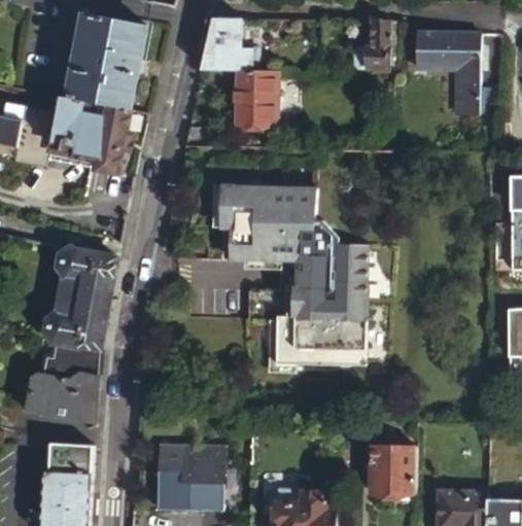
[(143,25),(85,12),(68,98),(126,108),(143,25)]
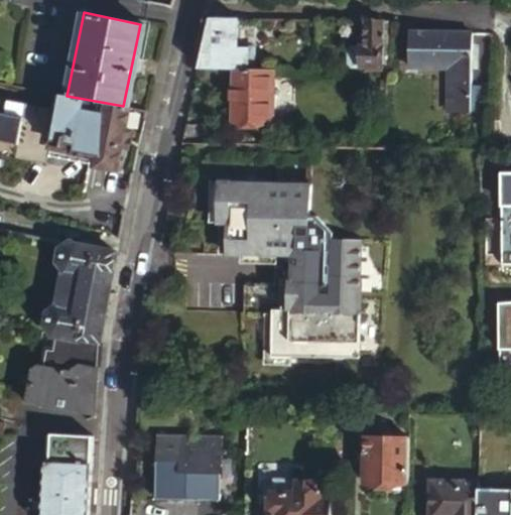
[(235,44),(236,18),(208,18),(197,69),(233,69),(251,69),(252,45),(235,44)]
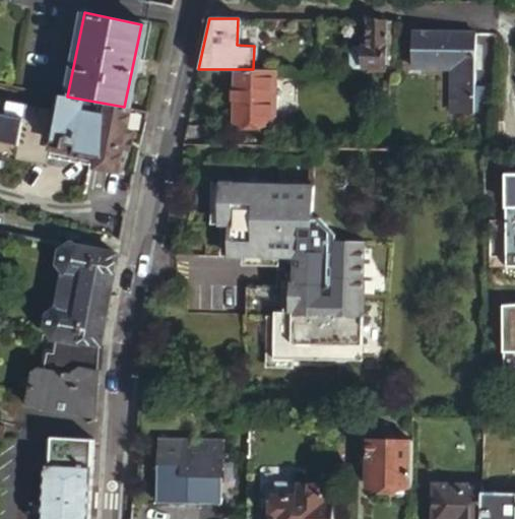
[(389,20),(343,20),(343,48),(355,48),(351,51),(351,62),(355,65),(360,65),(360,66),(388,67),(389,20)]
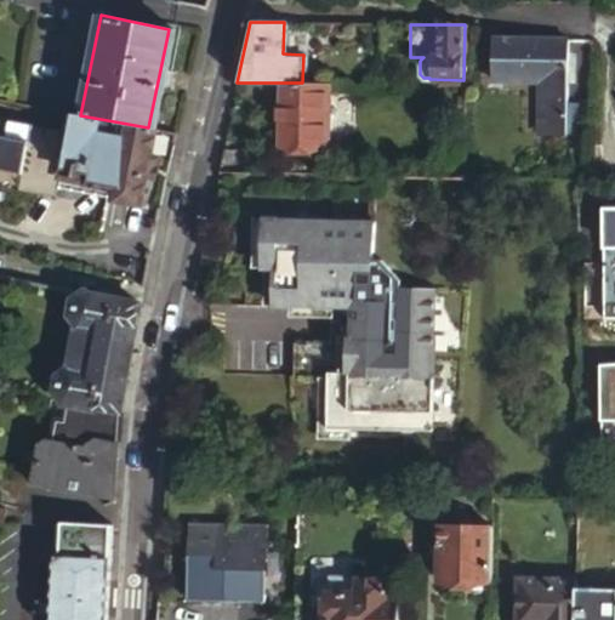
[(565,39),(493,38),(491,80),(536,81),(535,132),(564,134),(564,100),(565,39)]
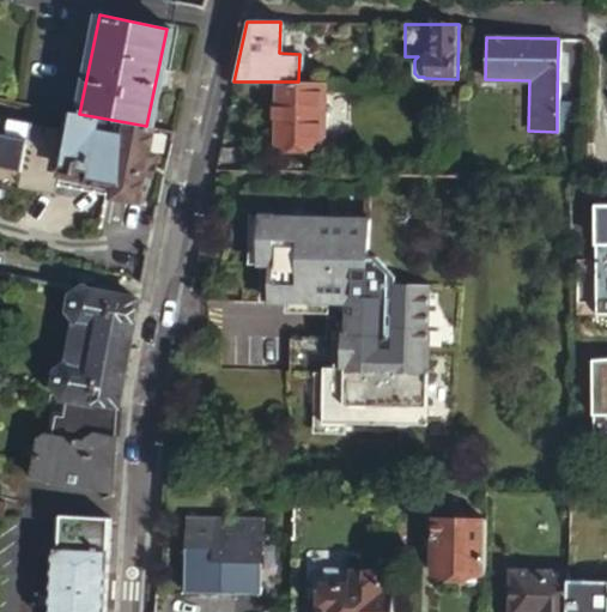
[(317,82),(298,82),(277,82),(277,145),(323,145),(323,109),(323,107),(317,107),(317,82)]
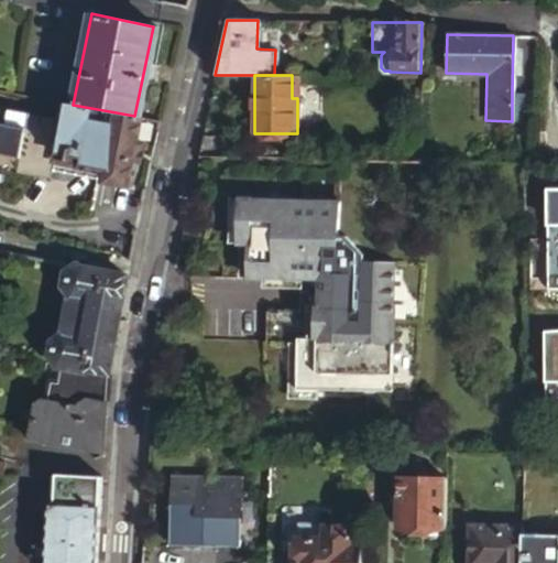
[(528,91),(512,90),(512,121),(526,120),(528,91)]
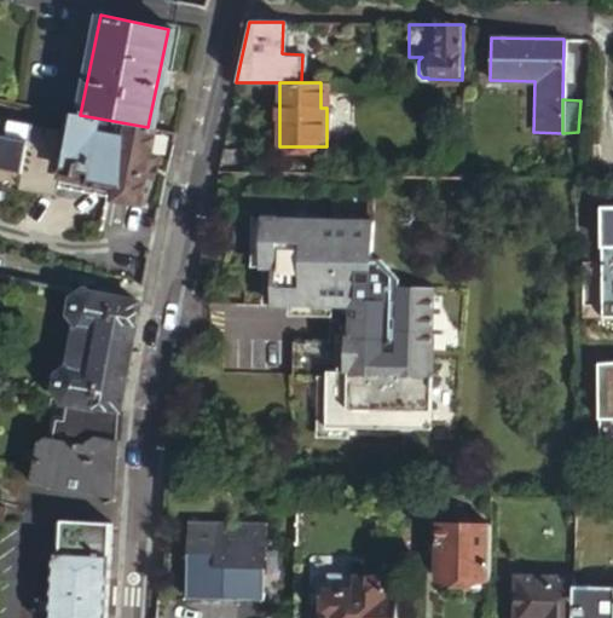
[(148,127),(80,115),(67,113),(63,132),(53,177),(84,182),(81,194),(134,203),(140,178),(145,154),(150,128),(148,127)]
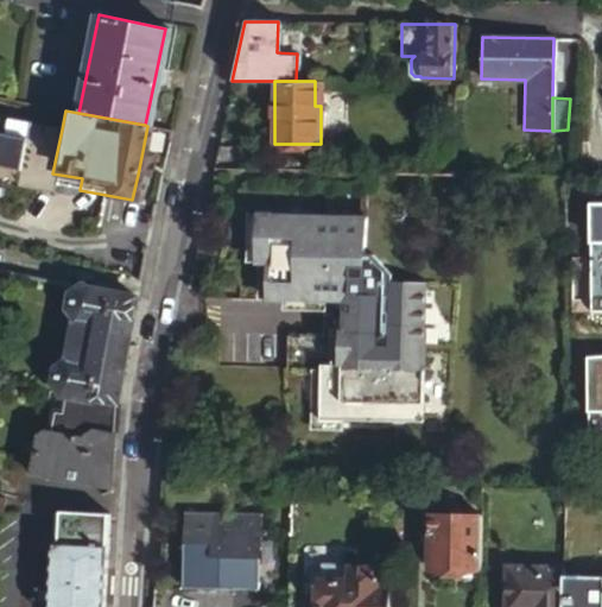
[(52,174),(62,130),(0,118),(0,184),(49,194),(51,184),(52,174)]
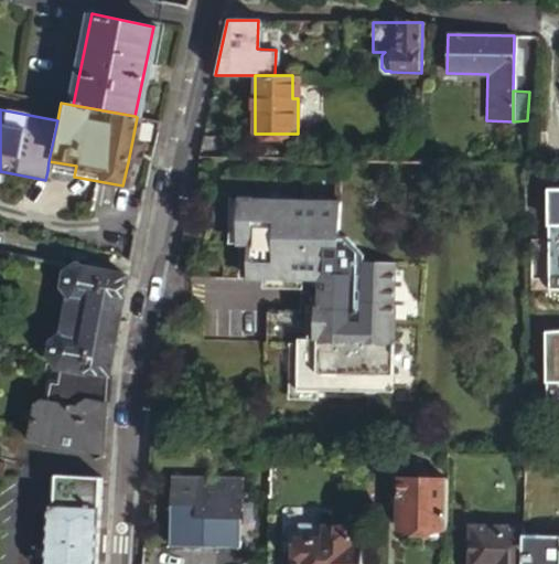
[(337,120),(322,120),(322,136),(336,136),(337,120)]
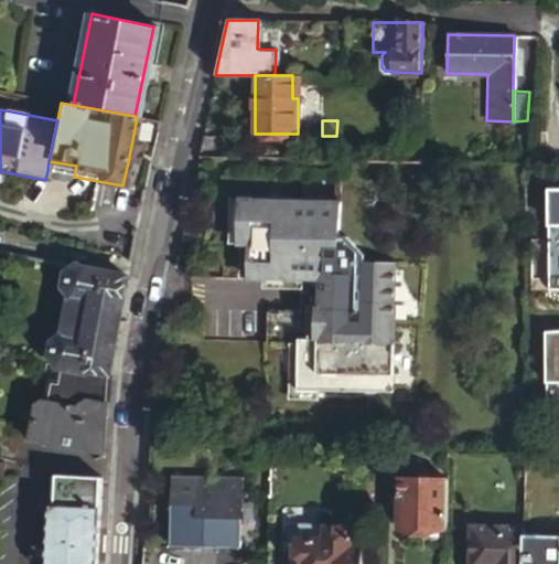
[(233,136),(201,136),(196,156),(232,157),(233,136)]
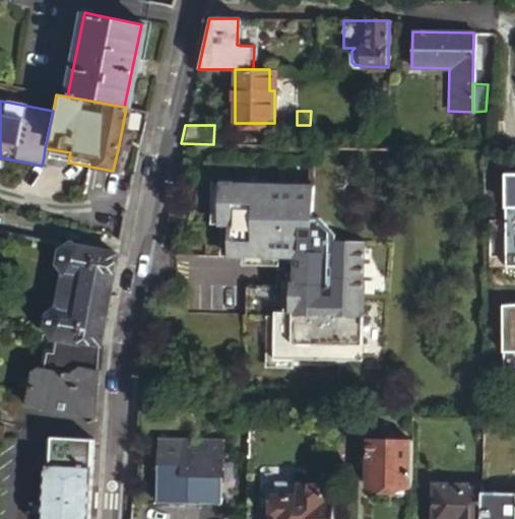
[(129,130),(122,129),(118,149),(126,150),(129,130)]
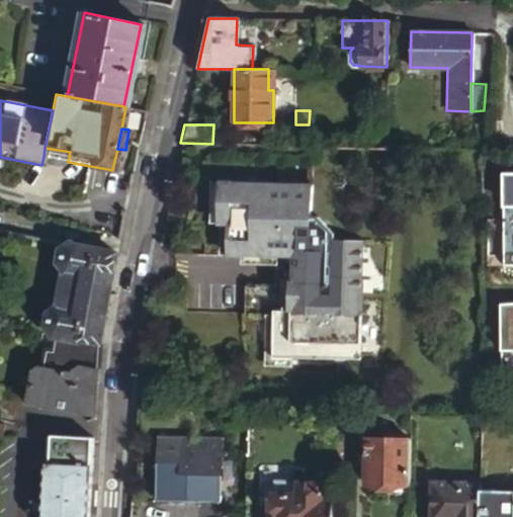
[(45,148),(44,157),(68,162),(70,152),(45,148)]
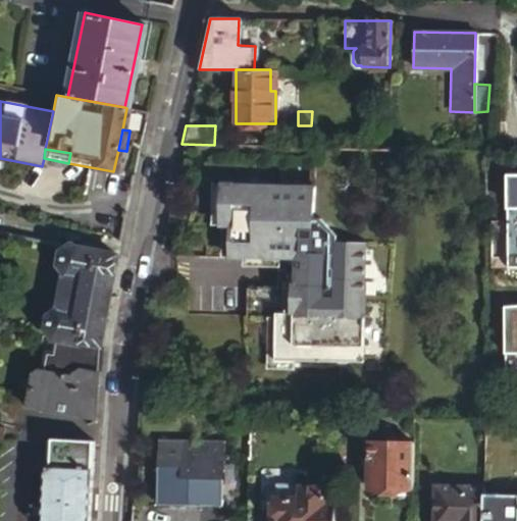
[(218,256),(274,258),(282,258),(293,268),(293,280),(274,280),(274,288),(244,288),(243,315),(273,316),(272,361),(359,364),(363,242),(334,241),(334,235),(317,217),(310,217),(311,185),(218,181),(218,256)]
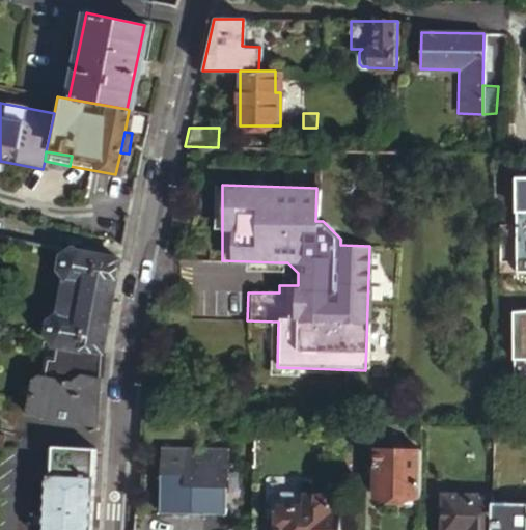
[(51,343),(100,351),(116,259),(65,249),(57,255),(55,267),(60,276),(53,316),(45,323),(43,334),(49,342),(51,343)]
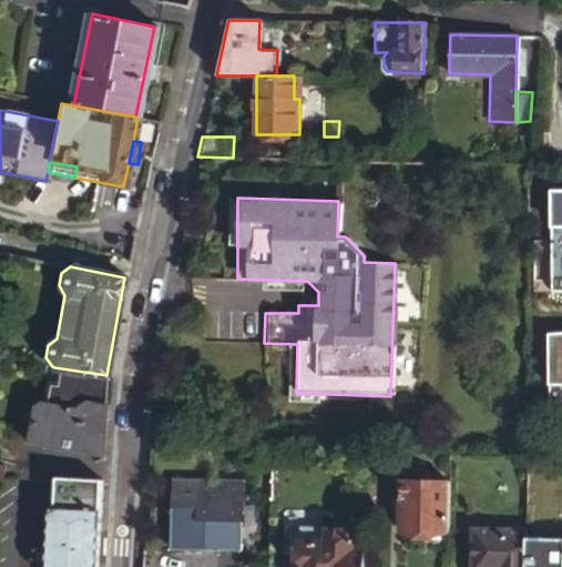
[(298,281),(298,305),(318,305),(318,292),(307,281),(298,281)]
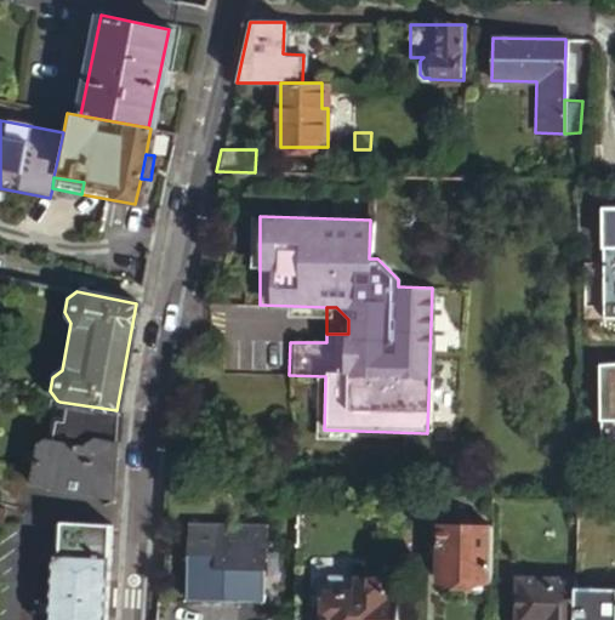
[(117,410),(60,402),(57,419),(50,417),(46,441),(43,439),(36,444),(30,483),(110,499),(118,410),(117,410)]
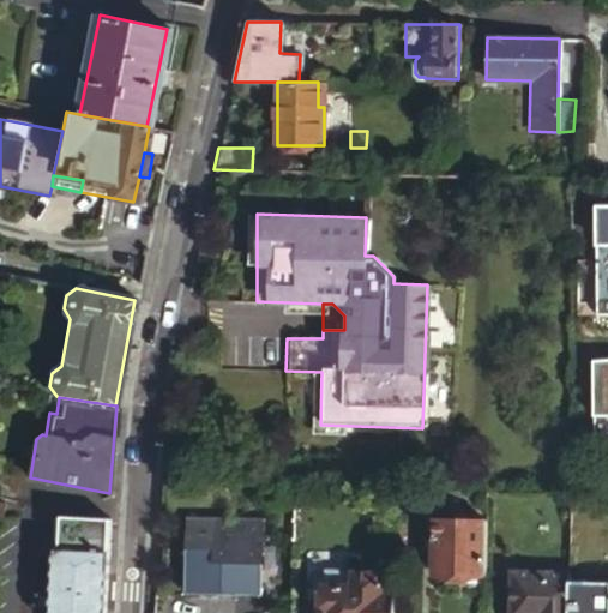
[(212,490),(160,488),(152,612),(209,612),(210,592),(182,592),(184,514),(211,515),(212,490)]
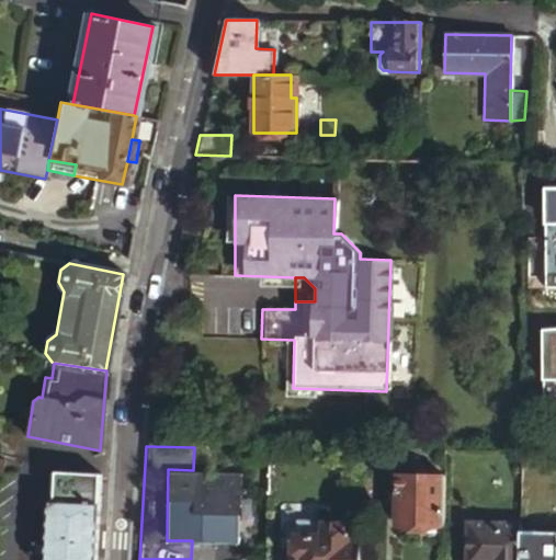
[(193,470),(168,469),(167,540),(192,540),(234,541),(236,471),(193,470)]
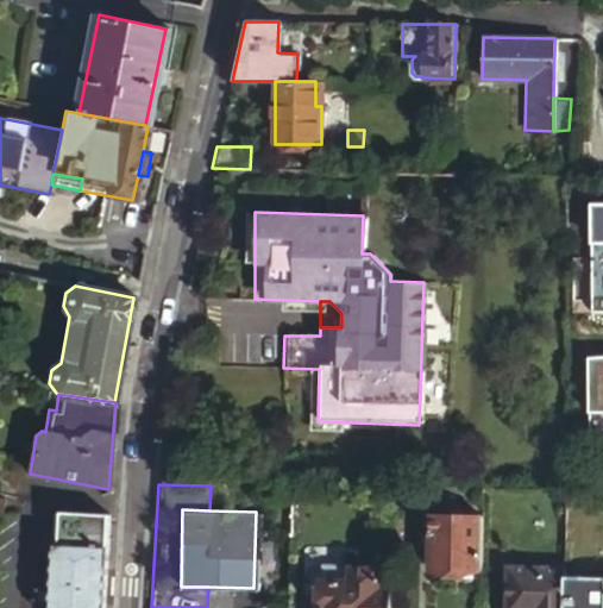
[(101,607),(107,513),(57,511),(56,540),(51,540),(46,607),(101,607)]
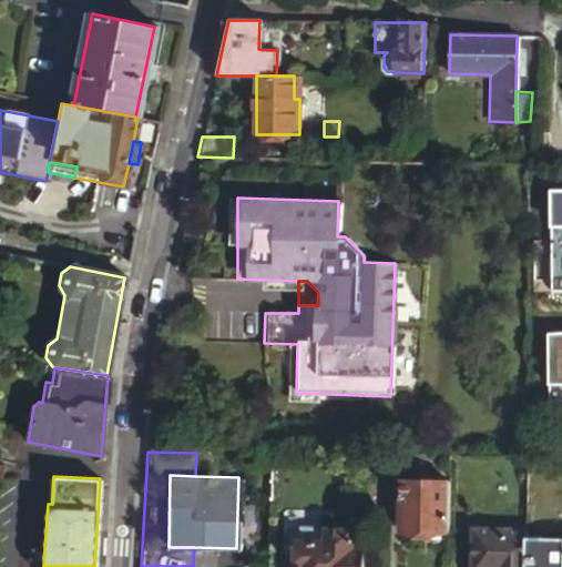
[(396,530),(445,532),(447,481),(397,479),(396,530)]
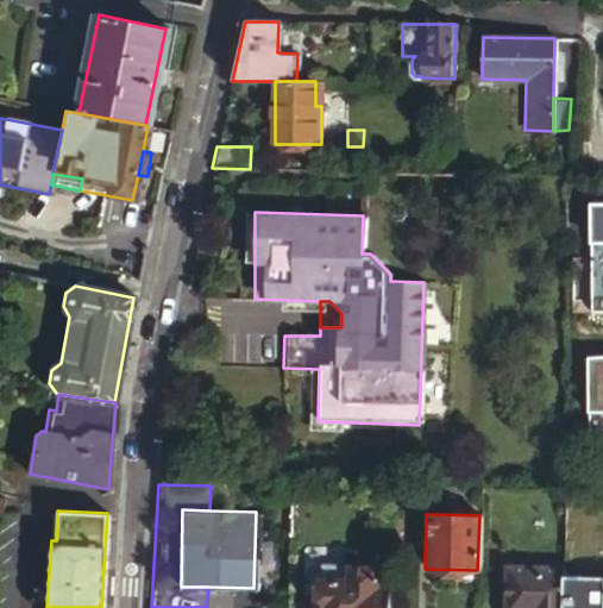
[(388,607),(389,559),(369,558),(369,570),(350,570),(350,569),(320,569),(320,584),(319,584),(319,589),(314,589),(312,591),(312,601),(314,603),(319,603),(318,607),(388,607)]
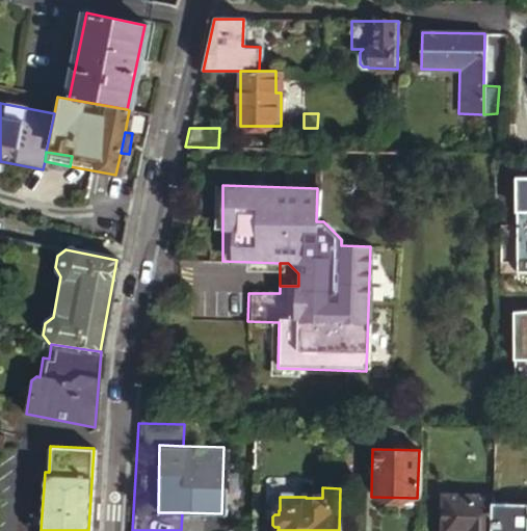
[(489,530),(490,503),(490,499),(441,499),(440,530),(489,530)]
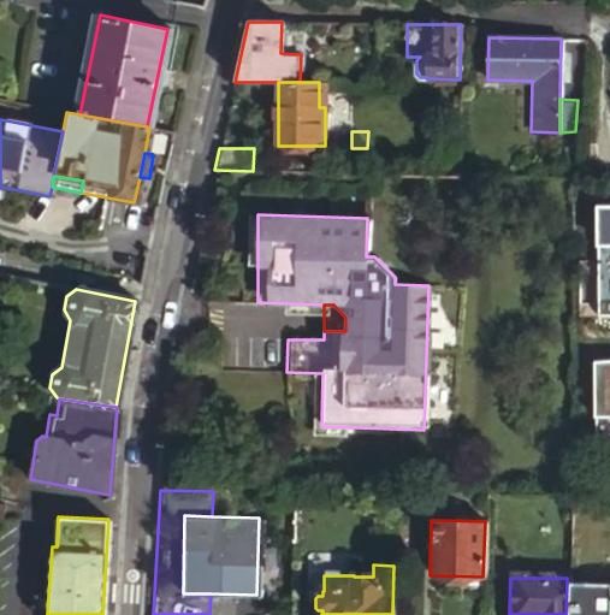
[(609,614),(609,583),(567,583),(566,614),(609,614)]
